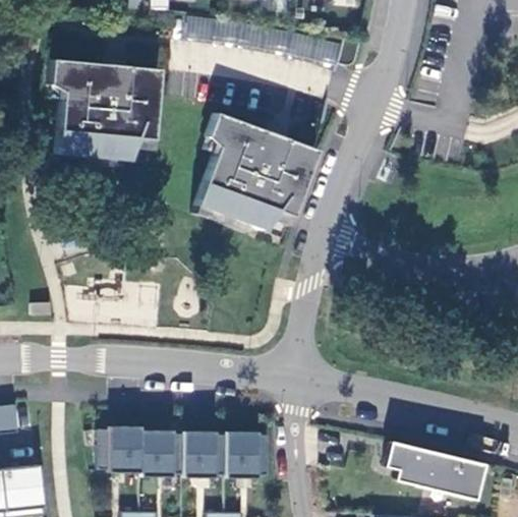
[(347,33),(344,42),(339,61),(347,63),(352,62),(354,61),(357,57),(363,36),(347,33)]
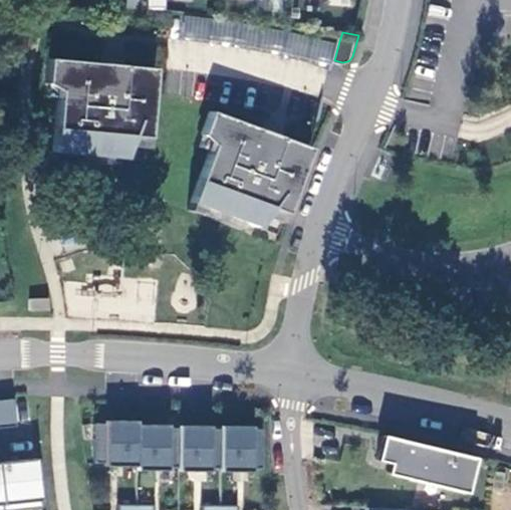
[(128,157),(132,145),(136,135),(152,137),(153,137),(159,66),(51,57),(49,82),(62,89),(61,95),(57,151),(111,156),(128,157)]
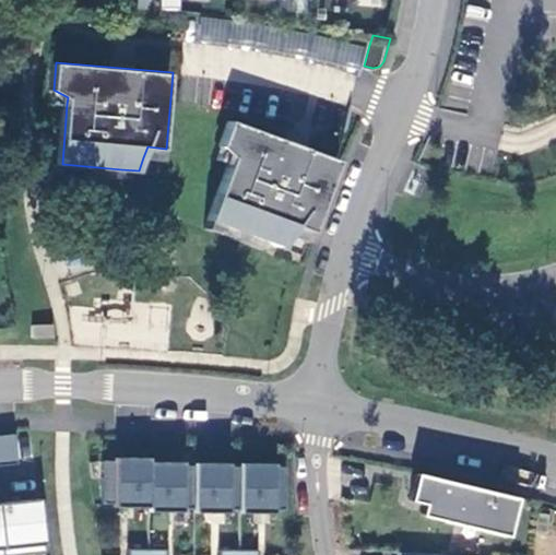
[(52,103),(67,104),(68,97),(54,90),(52,103)]
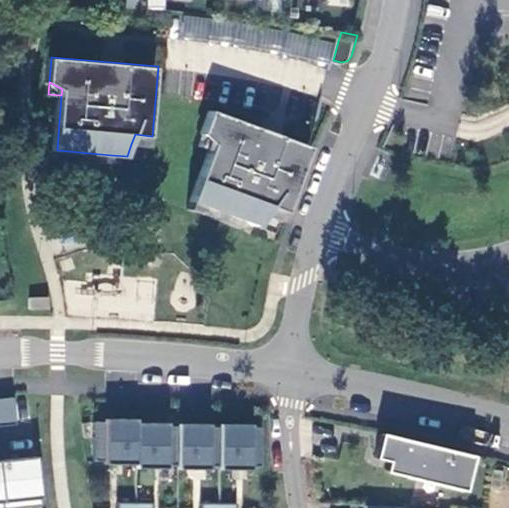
[(213,109),(205,132),(215,143),(213,149),(194,200),(246,219),(261,224),(268,214),(274,205),(288,210),(290,211),(313,145),(213,109)]
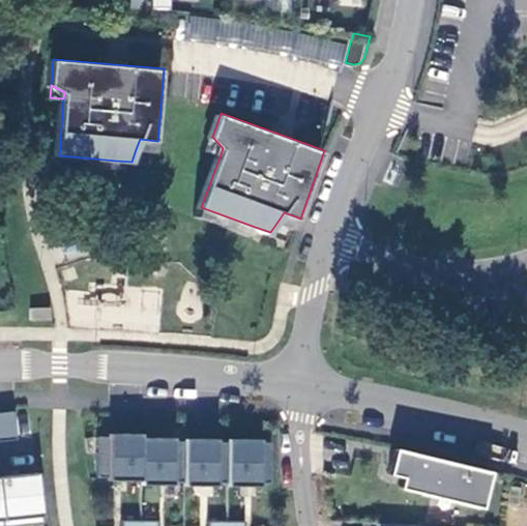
[(207,149),(221,154),(223,148),(212,137),(207,149)]
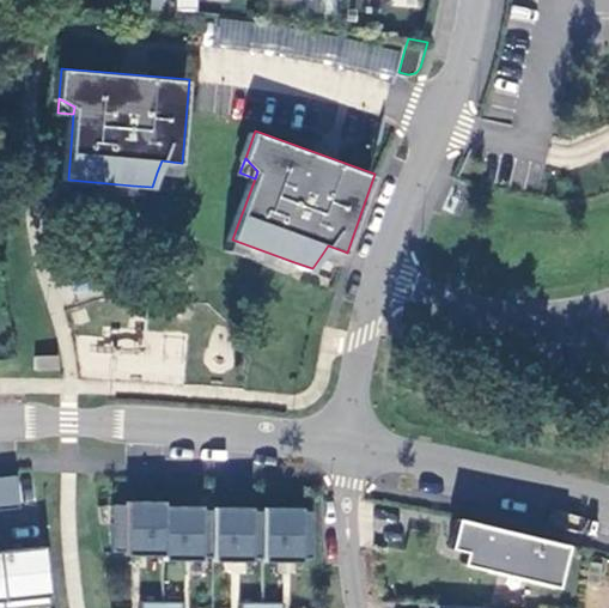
[(180,175),(181,163),(162,160),(157,172),(180,175)]
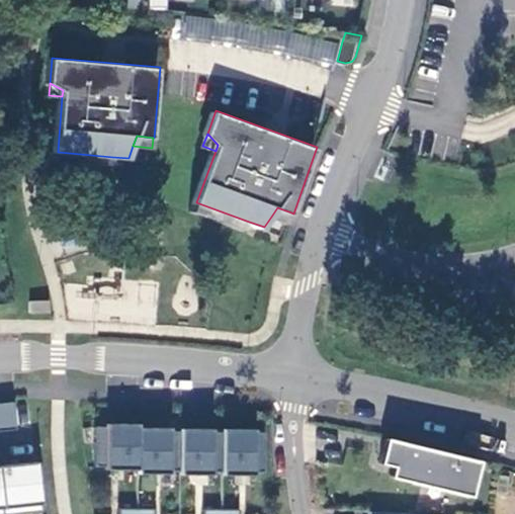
[(112,157),(58,152),(57,160),(112,165),(112,157)]
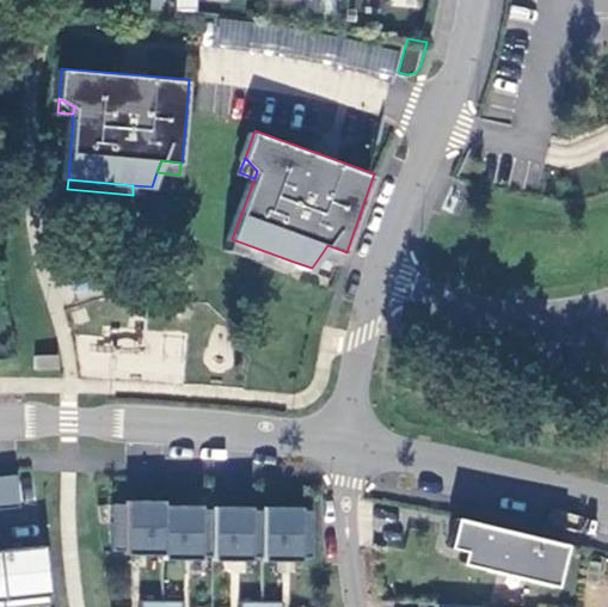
[(290,270),(294,262),(232,239),(229,247),(290,270)]
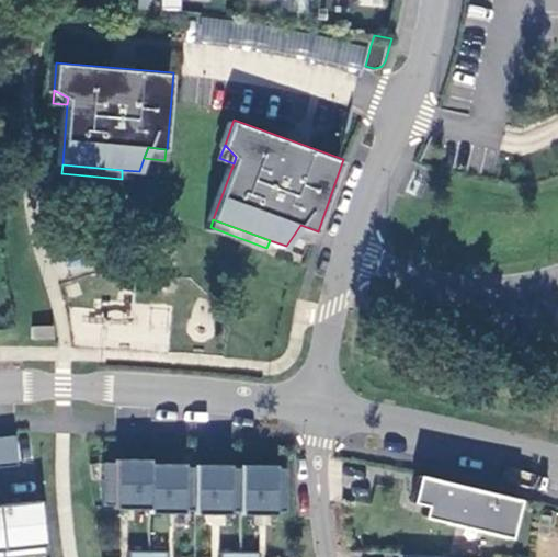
[(300,225),(294,235),(312,241),(316,230),(300,225)]
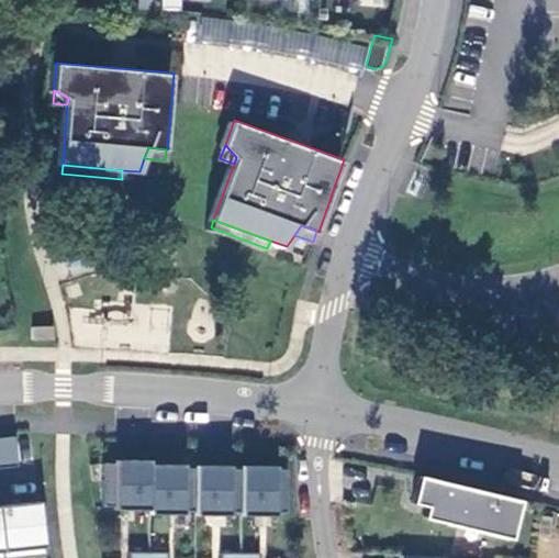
[(36,326),(36,339),(58,339),(57,326),(36,326)]
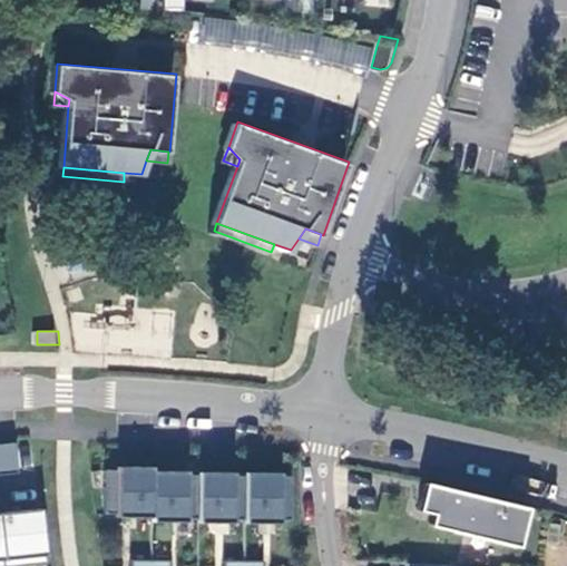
[(19,442),(0,445),(0,476),(23,474),(19,442)]
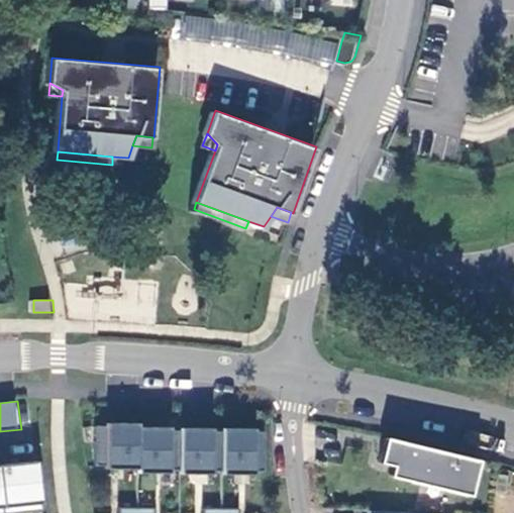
[(111,470),(142,470),(142,427),(142,423),(111,423),(111,426),(100,426),(100,467),(111,467),(111,470)]
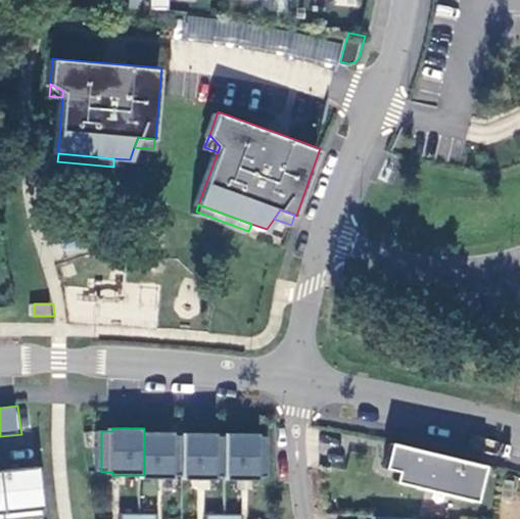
[(144,432),(144,475),(144,478),(177,478),(177,475),(187,476),(187,435),(177,435),(177,432),(144,432)]
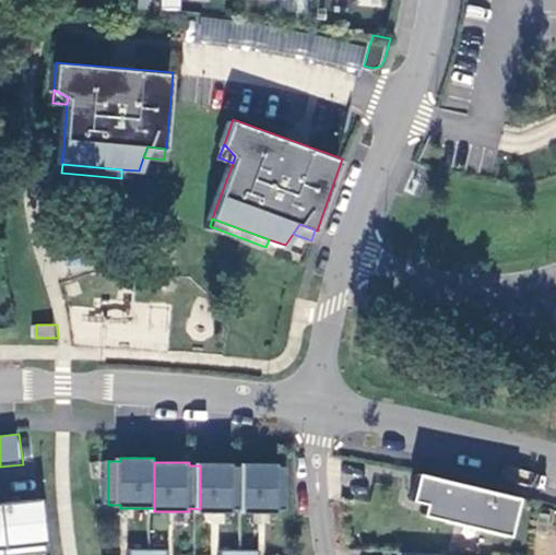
[(234,509),(245,509),(246,467),(234,467),(234,463),(200,463),(200,465),(200,509),(200,512),(234,512),(234,509)]
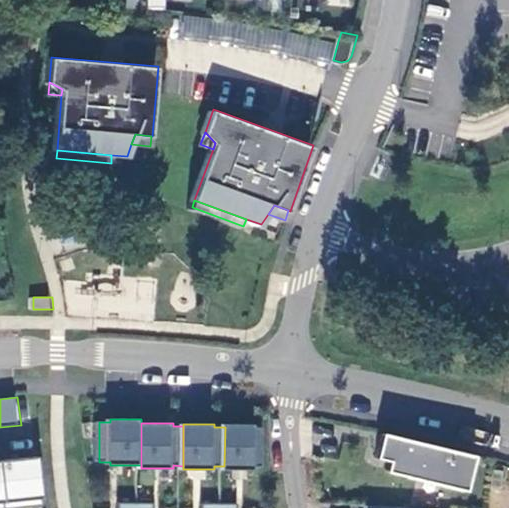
[(225,427),(224,466),(224,469),(256,469),(256,466),(266,466),(266,427),(256,427),(256,424),(225,424),(225,427)]
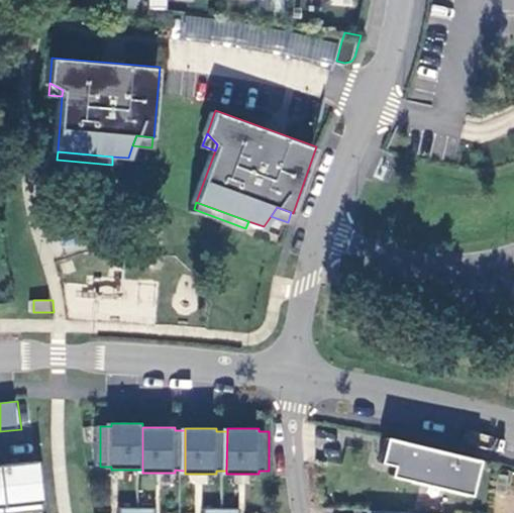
[(391,438),(385,463),(398,466),(410,468),(408,479),(419,481),(421,472),(452,480),(450,489),(476,494),(484,459),(391,438)]
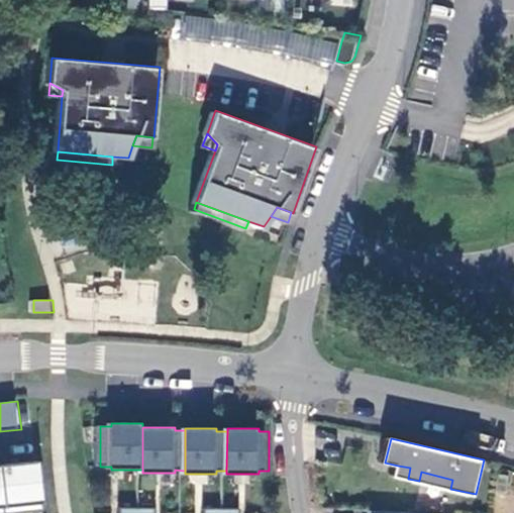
[(3,466),(8,512),(31,512),(46,511),(40,462),(3,466)]
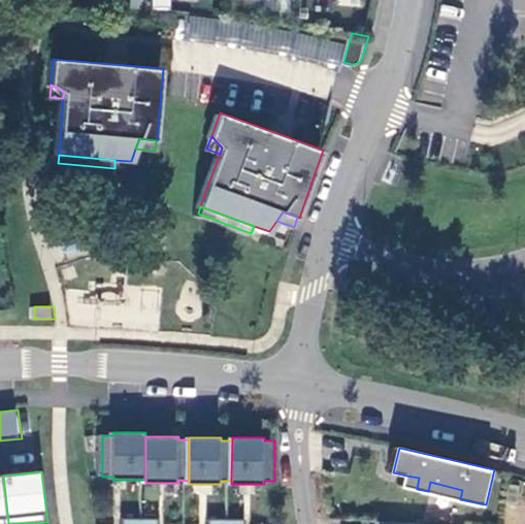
[(0,523),(8,523),(3,476),(0,476),(0,523)]
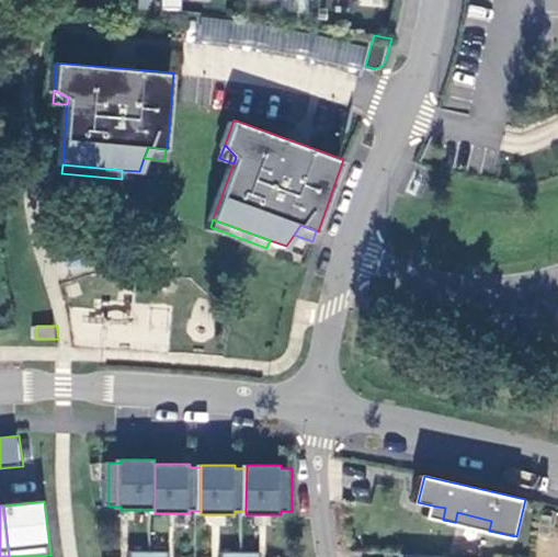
[(445,508),(432,506),(430,516),(443,520),(445,508)]
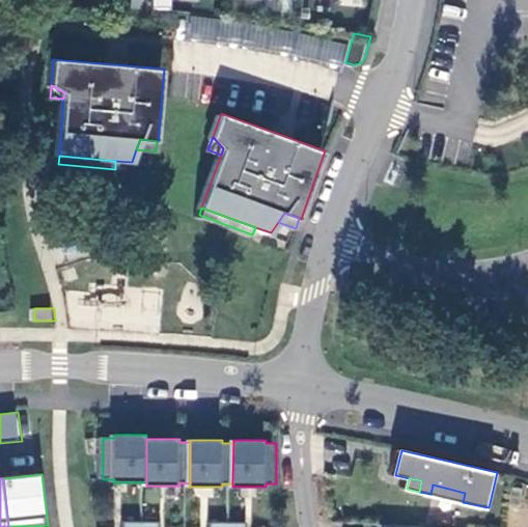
[(433,484),(431,494),(463,502),(465,493),(433,484)]
